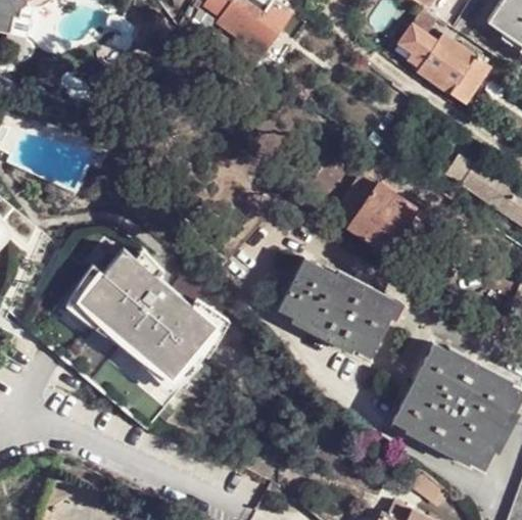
[(0,0),(0,38),(12,41),(19,0),(34,0),(57,4),(58,0),(0,0)]
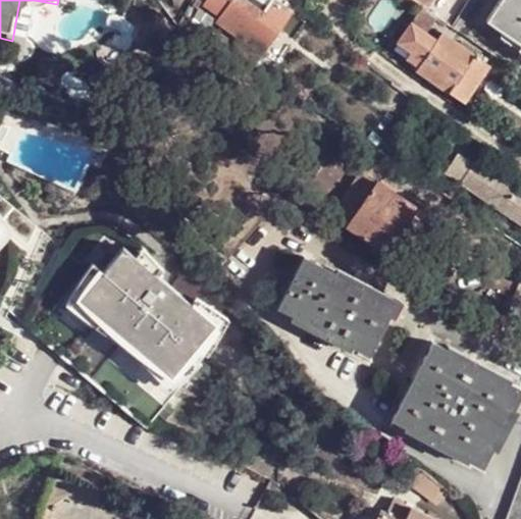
[(257,20),(225,0),(209,0),(204,9),(219,19),(215,24),(259,56),(290,13),(279,6),(270,0),(257,20)]
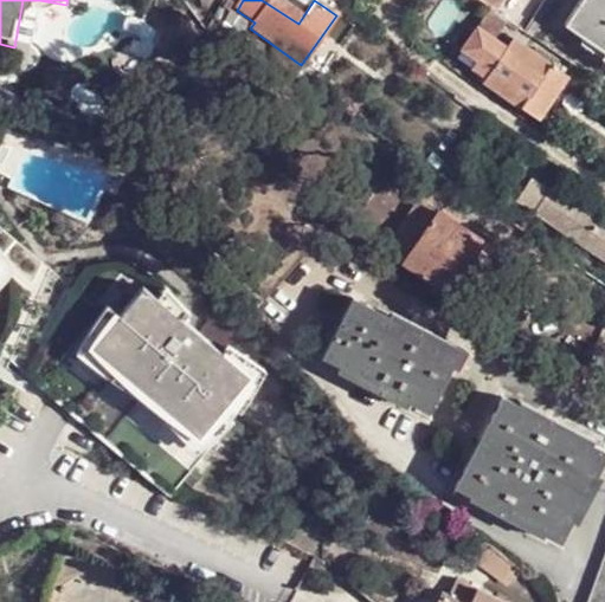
[(262,0),(298,24),(314,0),(313,0),(262,0)]
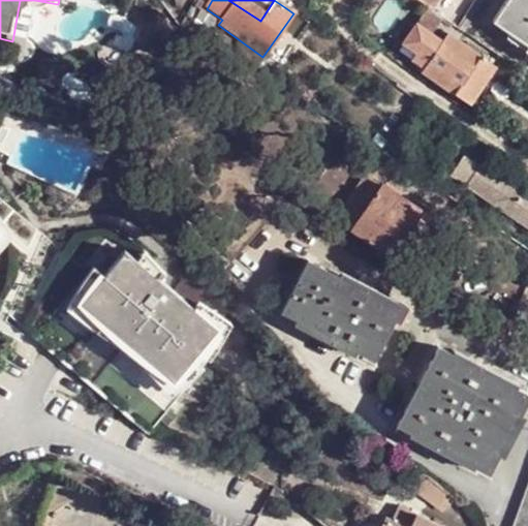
[(413,0),(428,9),(433,0),(413,0)]
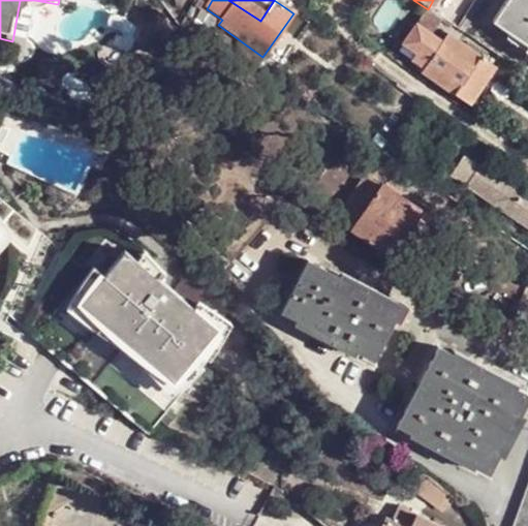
[(527,0),(507,0),(492,23),(527,47),(527,50),(525,53),(527,55),(527,0)]
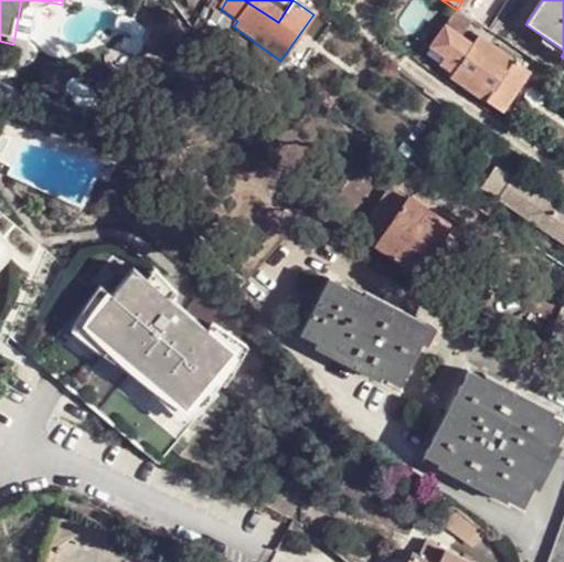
[(472,21),(457,10),(444,28),(460,40),(472,21)]
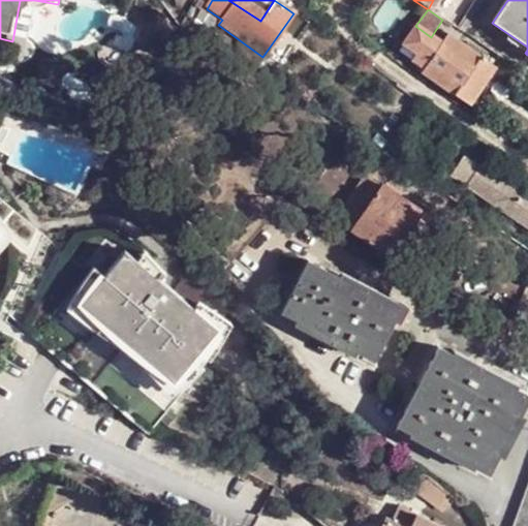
[(200,26),(206,16),(198,10),(192,20),(200,26)]
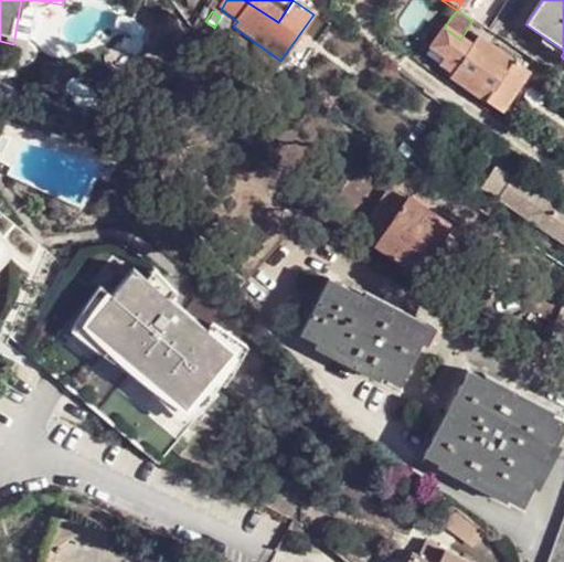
[(532,74),(481,38),(474,50),(467,44),(460,40),(444,28),(426,54),(454,74),(450,78),(502,115),(532,74)]
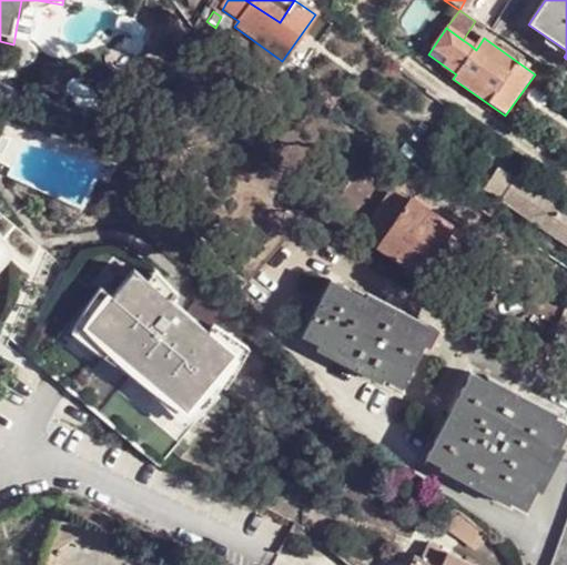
[(476,50),(484,38),(476,33),(469,44),(476,50)]
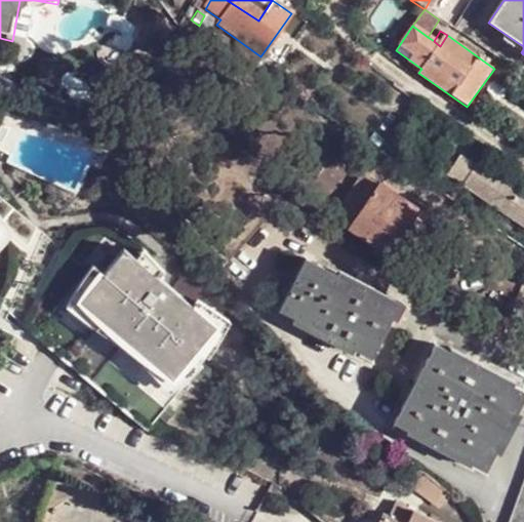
[(523,194),(478,165),(464,187),(523,227),(523,194)]
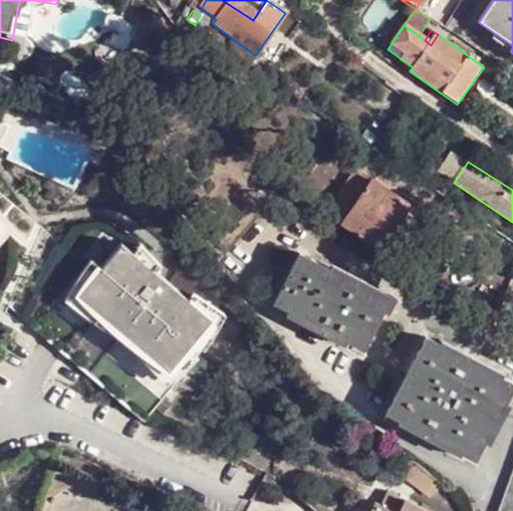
[(330,211),(343,221),(373,183),(361,173),(330,211)]
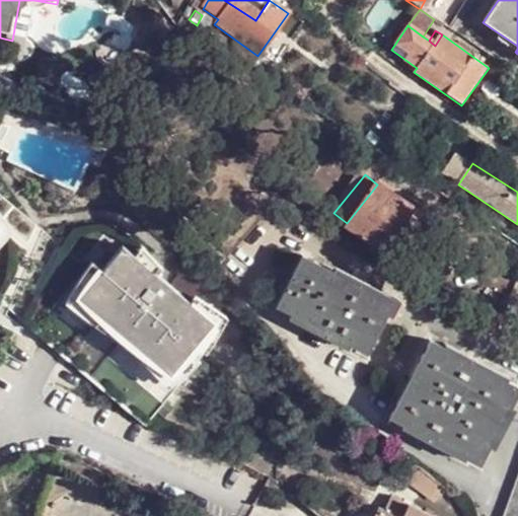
[(382,251),(413,213),(377,185),(347,223),(345,226),(380,254),(382,251)]
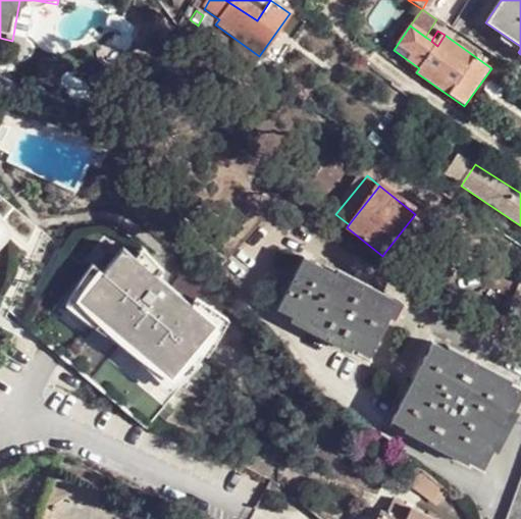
[(424,221),(415,214),(384,253),(395,261),(424,221)]
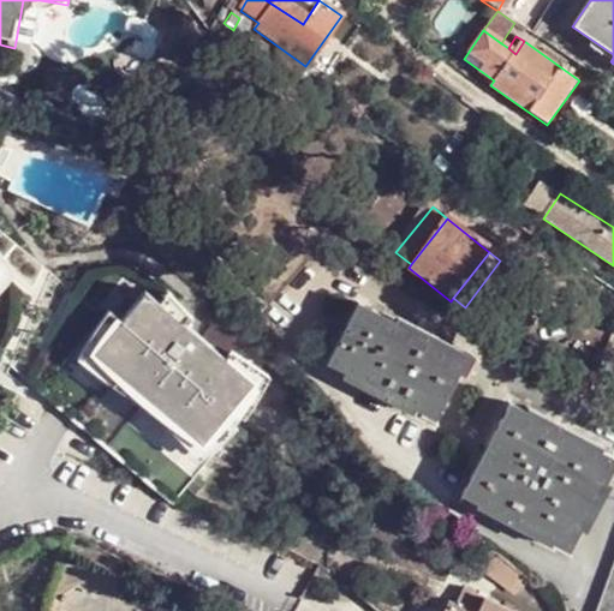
[(0,262),(0,289),(13,277),(0,262)]
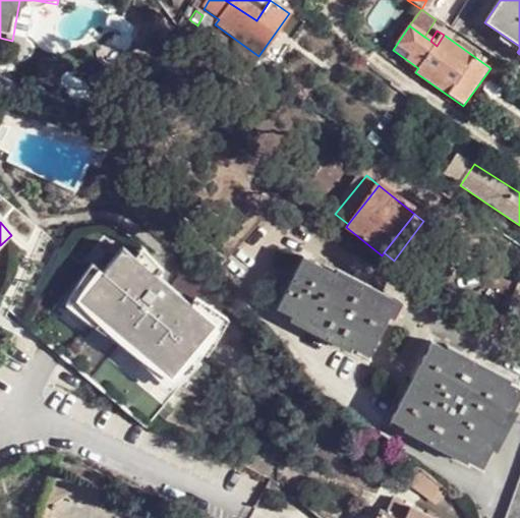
[(139,251),(130,262),(152,281),(159,273),(139,251)]
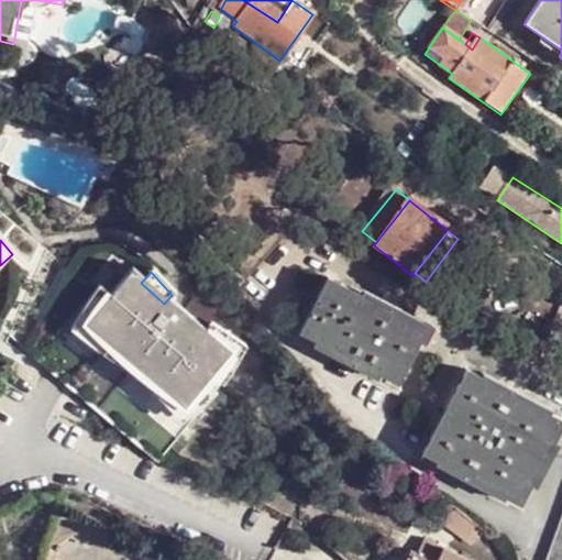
[(141,283),(130,273),(108,298),(83,328),(130,365),(160,391),(184,409),(202,388),(208,382),(227,357),(205,338),(164,304),(141,283)]
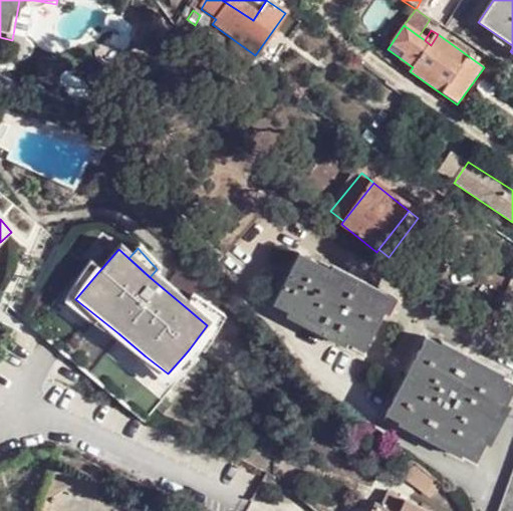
[(364,350),(390,300),(299,255),(275,305),(311,323),(308,328),(343,347),(346,342),(364,350)]
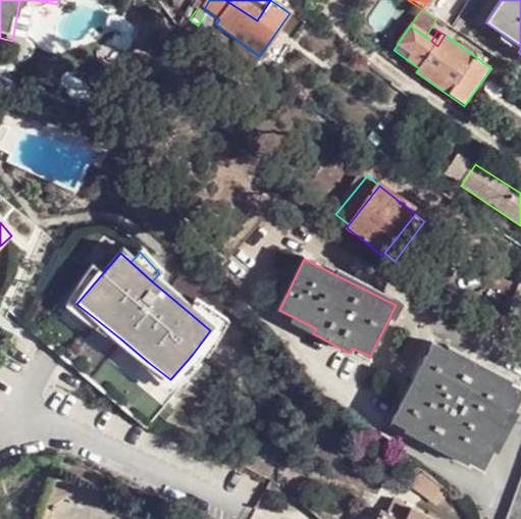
[(76,304),(100,276),(90,267),(59,308),(114,346),(120,339),(76,304)]
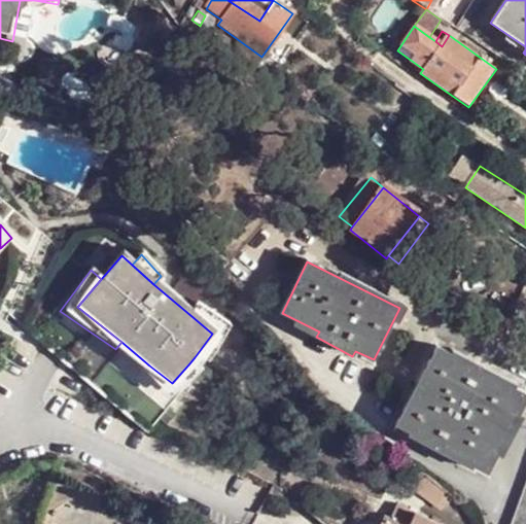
[(212,334),(195,357),(205,363),(233,333),(198,308),(191,316),(212,334)]
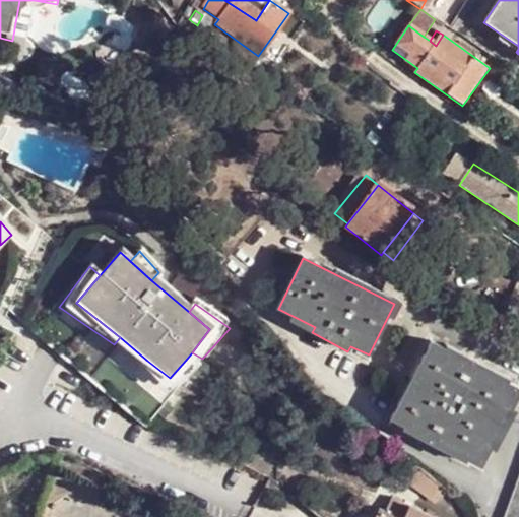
[(480,467),(518,394),(518,389),(507,382),(509,380),(447,347),(445,351),(431,344),(391,421),(404,427),(403,430),(465,463),(466,460),(480,467)]
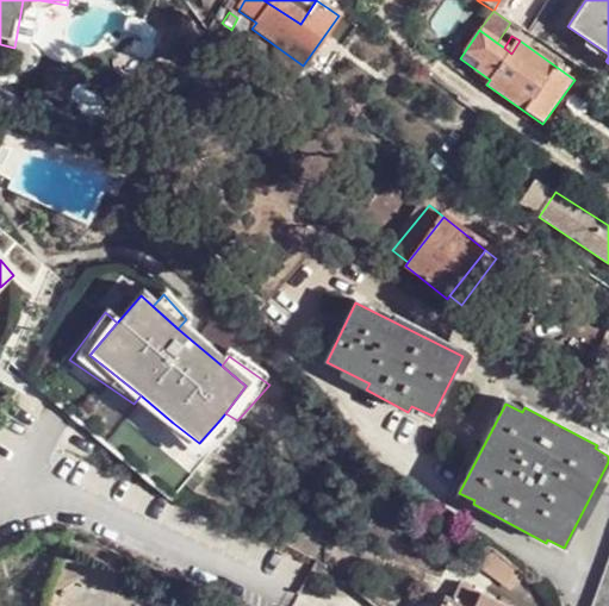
[(199,443),(173,423),(166,430),(198,466),(228,428),(219,420),(199,443)]
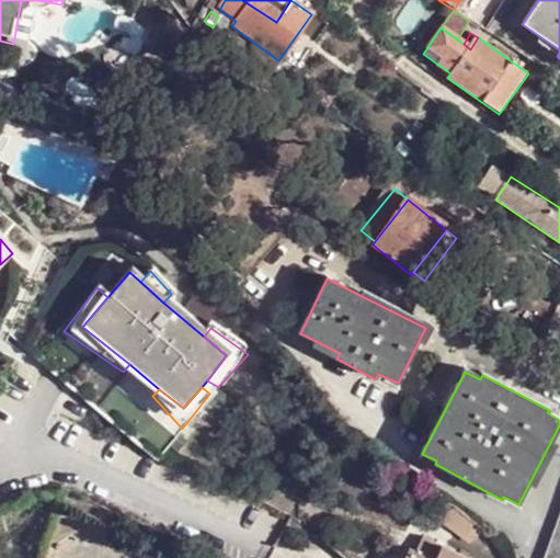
[(457,509),(443,499),(429,515),(442,526),(445,523),(457,509)]
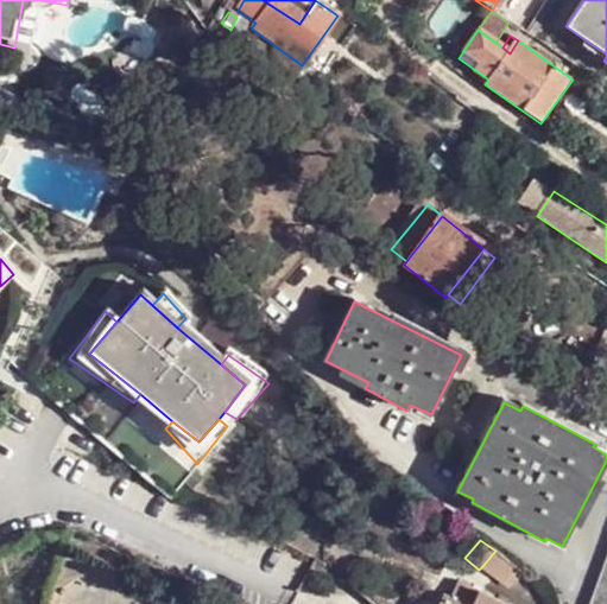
[(513,563),(495,551),(482,566),(507,585),(519,570),(513,563)]
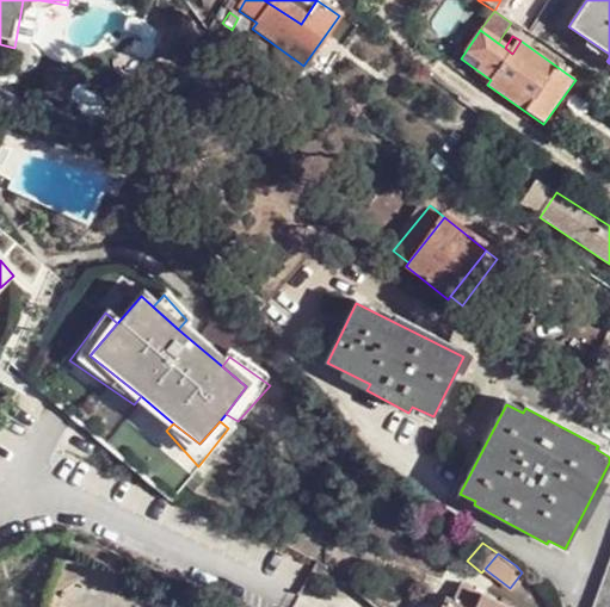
[(609,570),(597,606),(609,606),(609,570)]
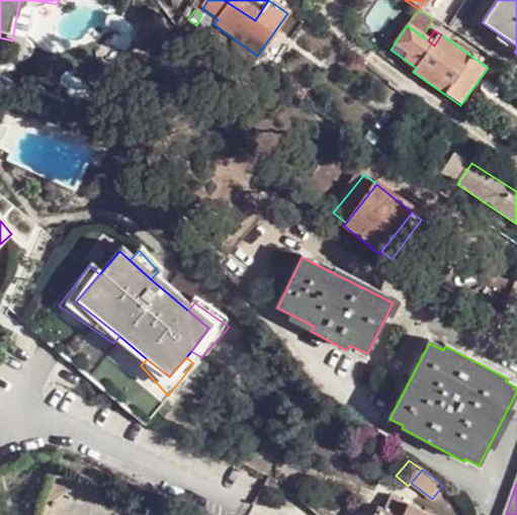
[(404,514),(409,505),(392,496),(385,508),(383,507),(379,506),(375,507),(372,510),(369,512),(368,514),(404,514)]
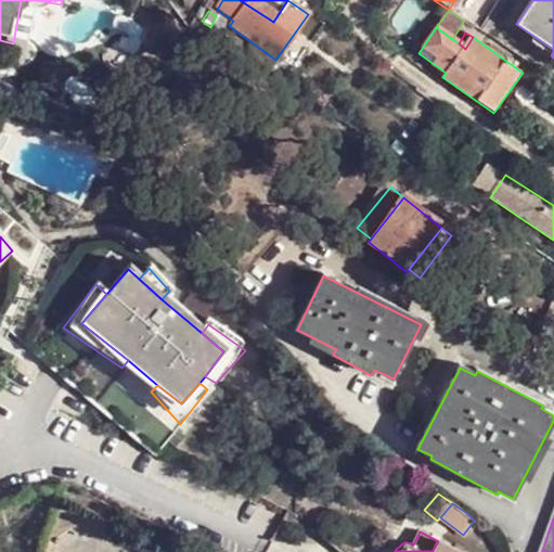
[(458,551),(438,541),(433,551),(458,551)]
